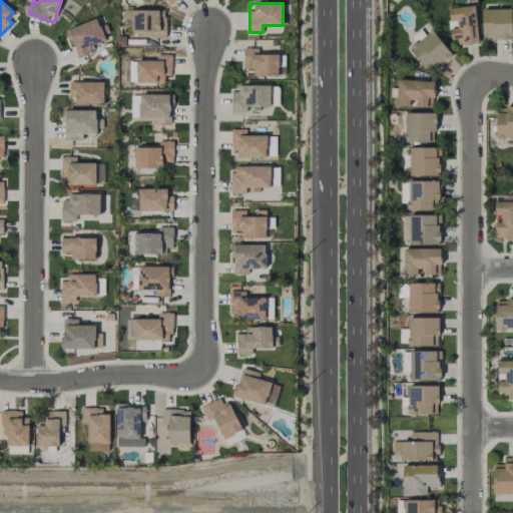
[(476,5),(450,6),(452,44),(477,43),(476,5)]
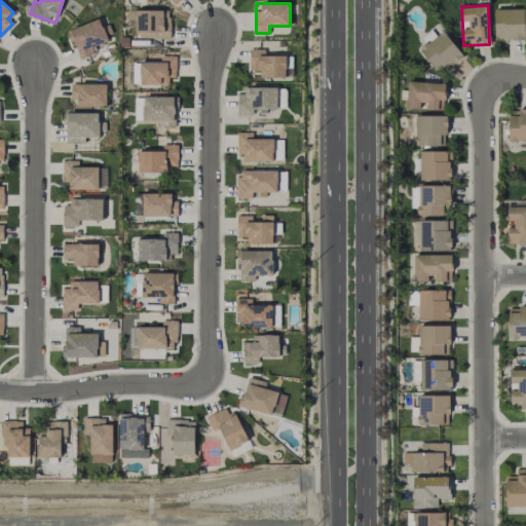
[(494,9),(495,41),(525,40),(524,8),(494,9)]
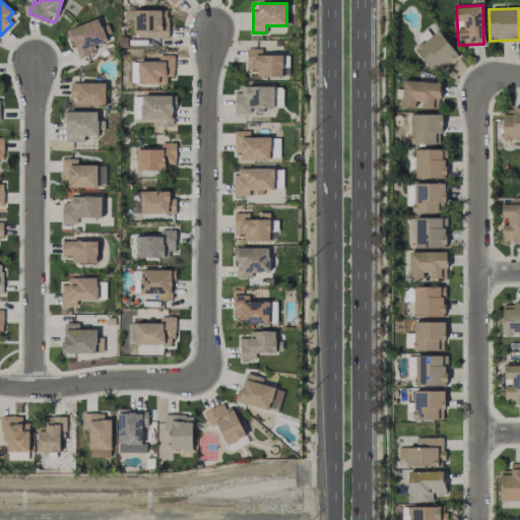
[(133,10),(134,39),(169,38),(168,17),(161,17),(161,10),(133,10)]
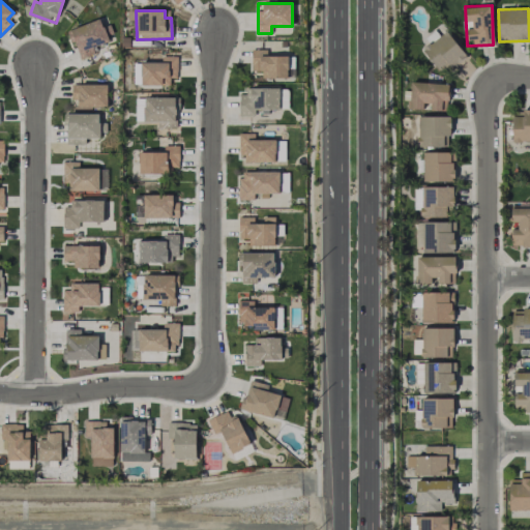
[(109,40),(99,18),(68,30),(80,59),(94,53),(92,48),(109,40)]
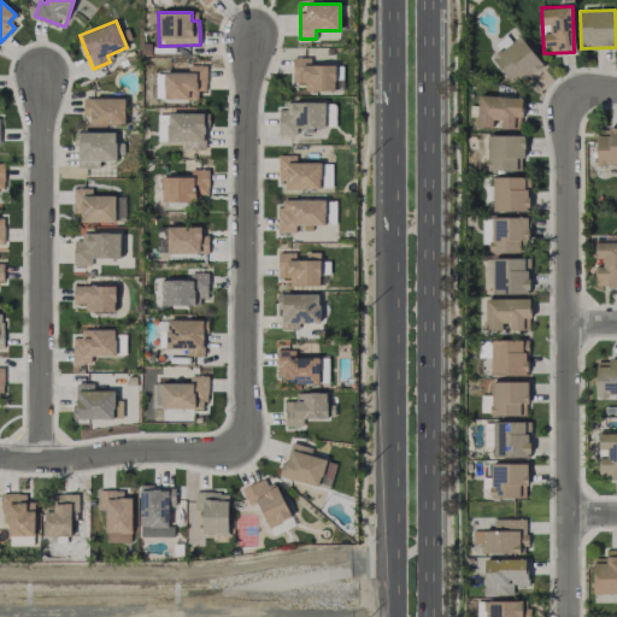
[(510,81),(519,74),(526,78),(542,64),(519,36),(492,59),(510,81)]
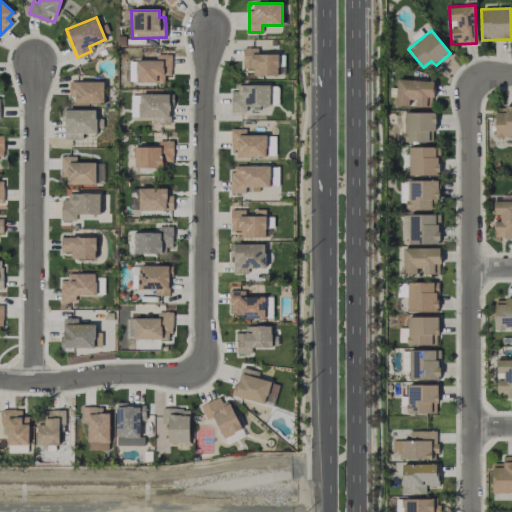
[(257,54),(258,48),(243,47),(243,69),(253,69),(253,75),(278,76),(278,54),(257,54)]
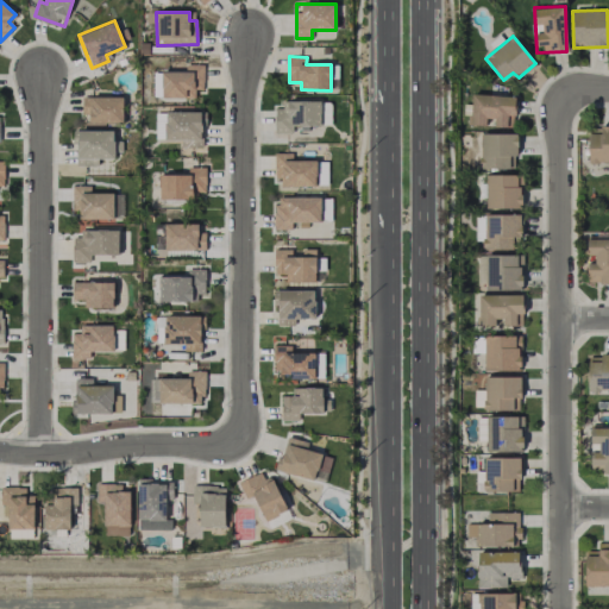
[(162,98),(195,99),(195,89),(203,89),(203,64),(186,64),(186,71),(162,71),(162,98)]
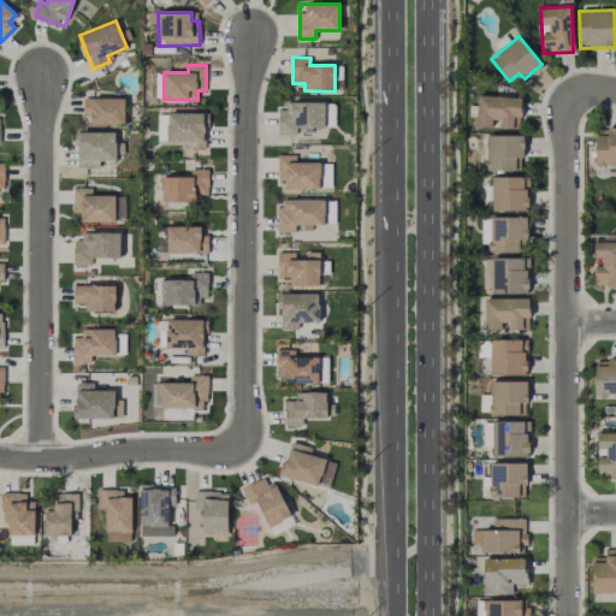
[(521,98),(477,95),(475,124),(499,125),(499,128),(520,129),(521,98)]
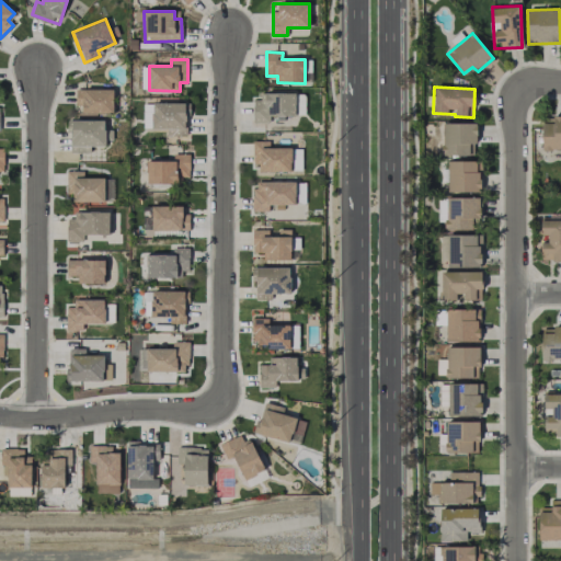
[(78,89),(78,114),(113,113),(113,89),(78,89)]
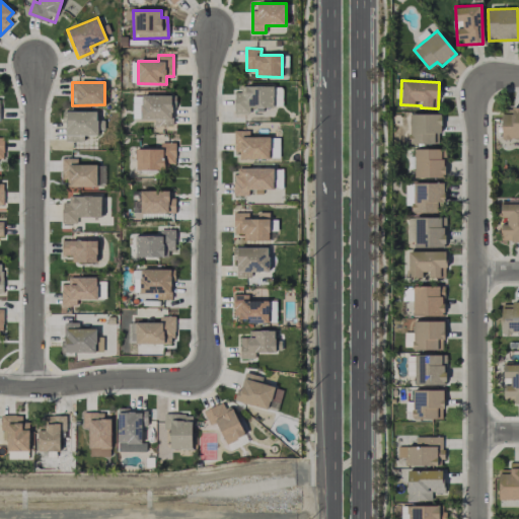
[(234,114),(249,114),(249,107),(273,107),(273,86),(241,86),(241,92),(234,92),(234,114)]
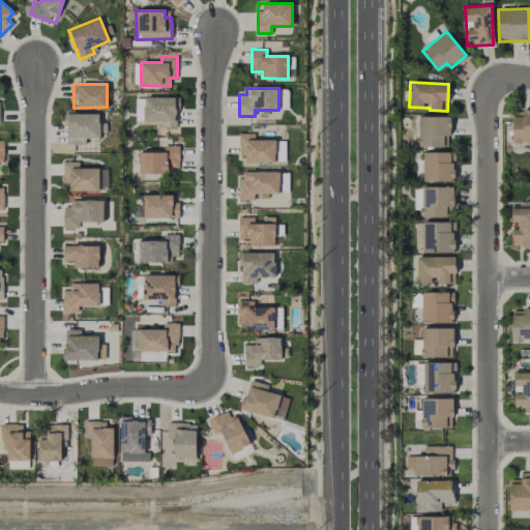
[(176,98),(135,97),(135,121),(157,122),(157,128),(175,128),(176,98)]
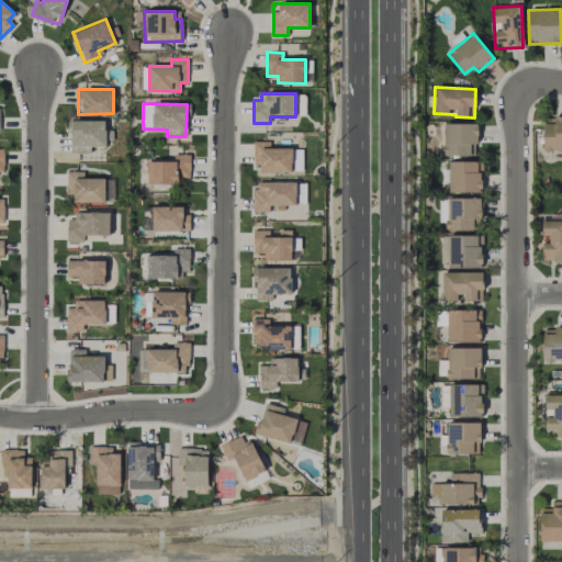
[(561,116),(542,116),(543,150),(561,150),(561,116)]
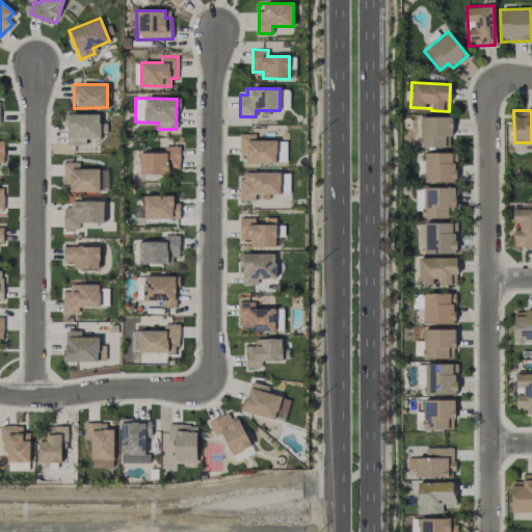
[(68,145),(85,145),(85,139),(100,139),(100,114),(67,114),(68,145)]
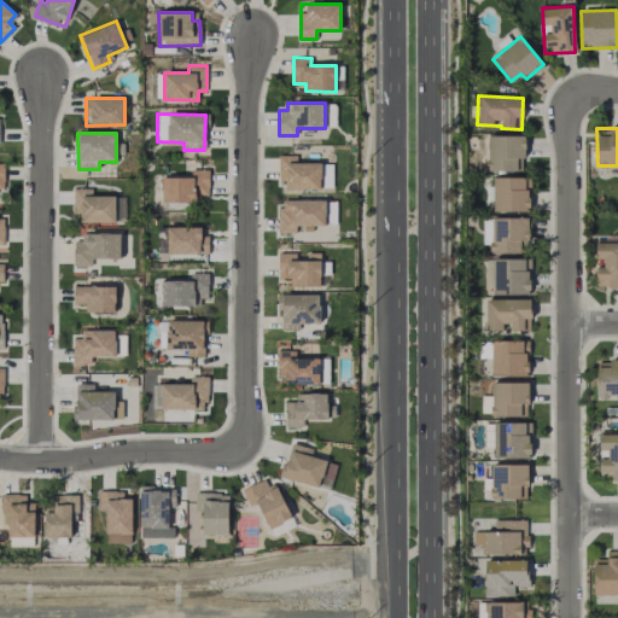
[(525,135),(488,135),(488,172),(518,172),(518,159),(525,159),(525,135)]
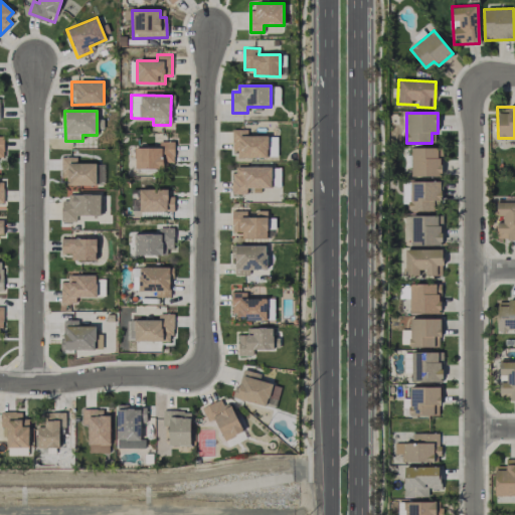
[(268,136),(246,135),(247,130),(232,130),(231,157),(268,158),(268,136)]
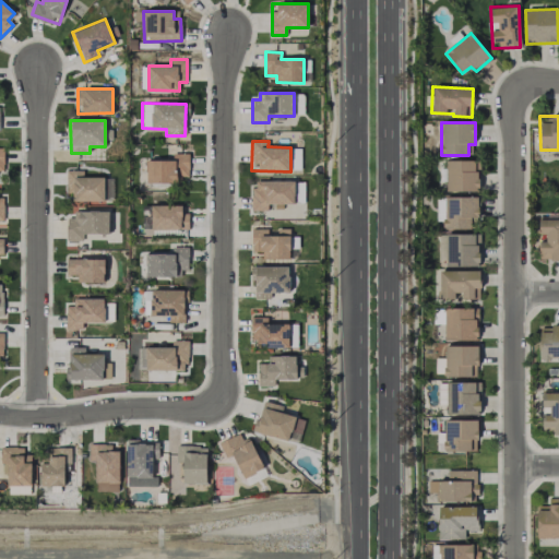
[(188,153),(173,154),(173,159),(146,161),(146,183),(178,182),(178,176),(189,176),(188,153)]
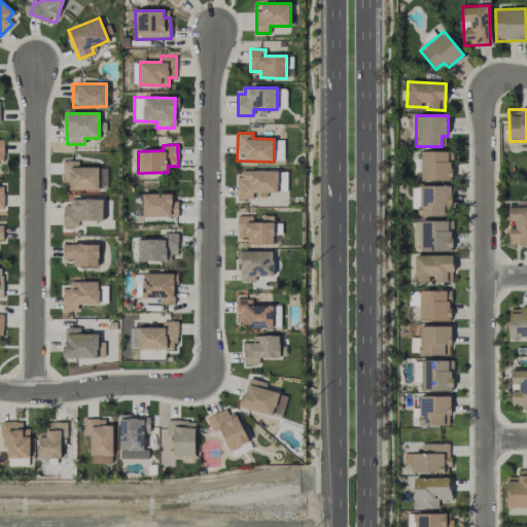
[(450,180),(450,151),(421,151),(420,180),(450,180)]
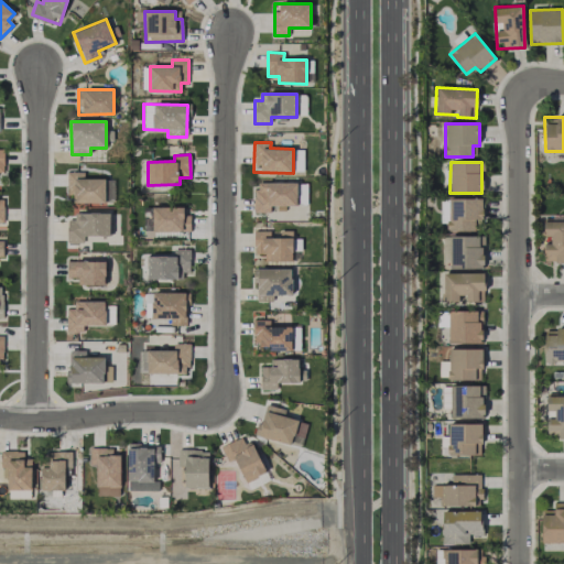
[(255,213),(270,213),(270,208),(296,208),(297,183),(255,182),(255,213)]
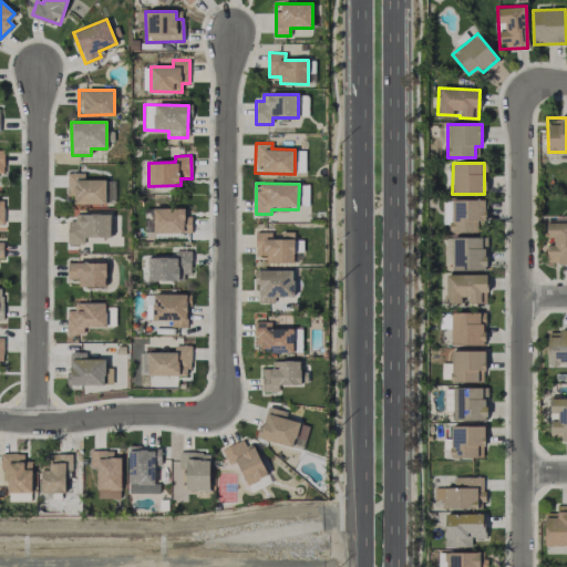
[(443,200),(444,225),(450,224),(450,233),(478,233),(477,220),(485,220),(484,199),(443,200)]
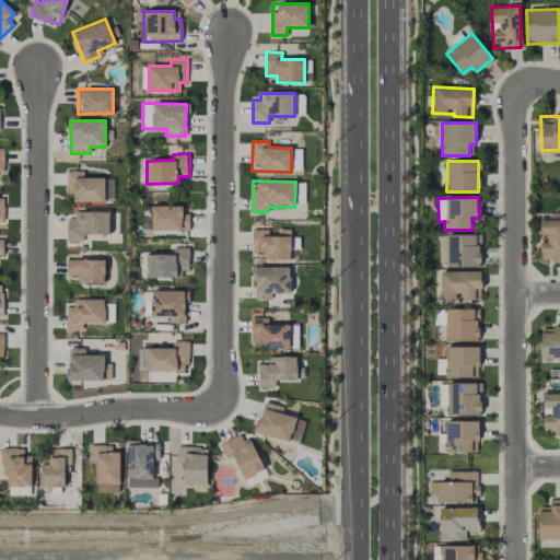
[(187,206),(151,206),(151,230),(187,229),(187,206)]
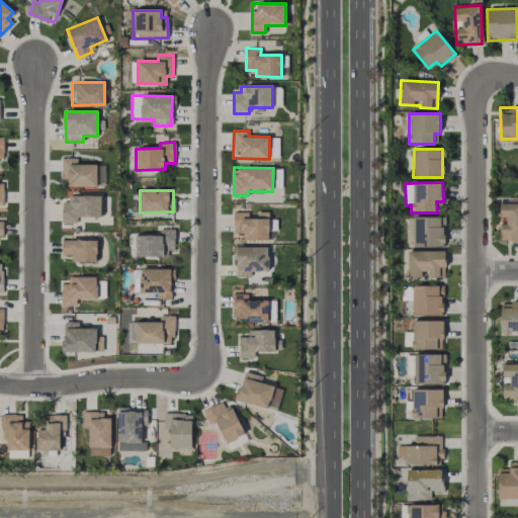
[(77,217),(100,218),(100,197),(62,196),(62,223),(76,224),(77,217)]
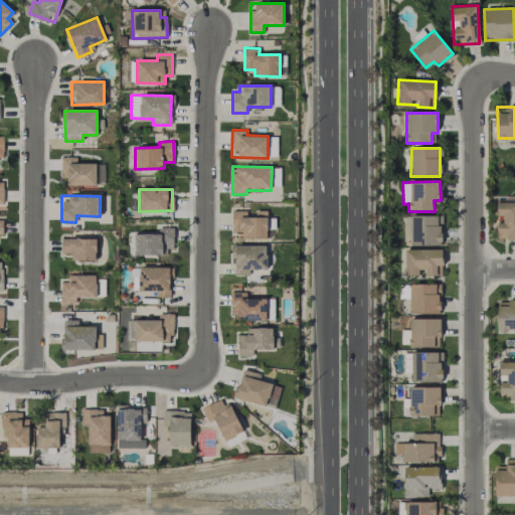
[(514,201),(497,202),(496,215),(503,215),(503,222),(497,222),(497,239),(514,238),(514,201)]
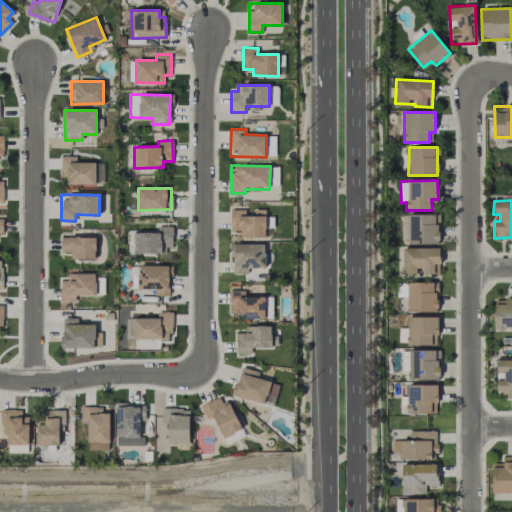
[(266,209),(254,209),(254,216),(245,215),(245,209),(231,209),(231,230),(241,230),(241,237),(265,237),(266,209)]
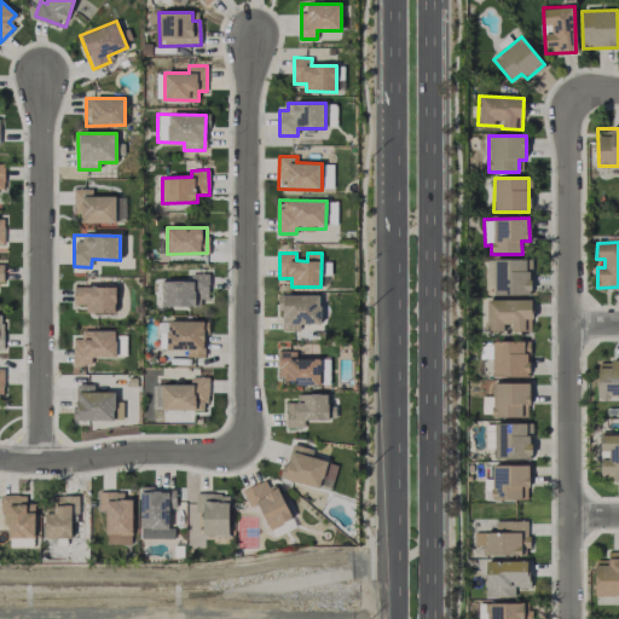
[(495,295),(531,294),(531,259),(495,259),(495,295)]
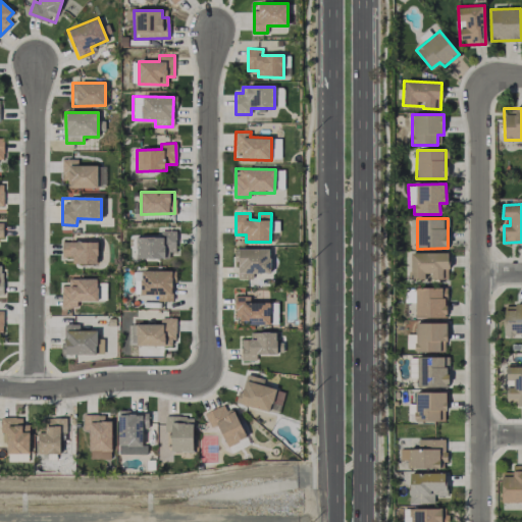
[(175,253),(175,230),(160,230),(160,237),(137,237),(137,259),(164,259),(164,252),(175,253)]
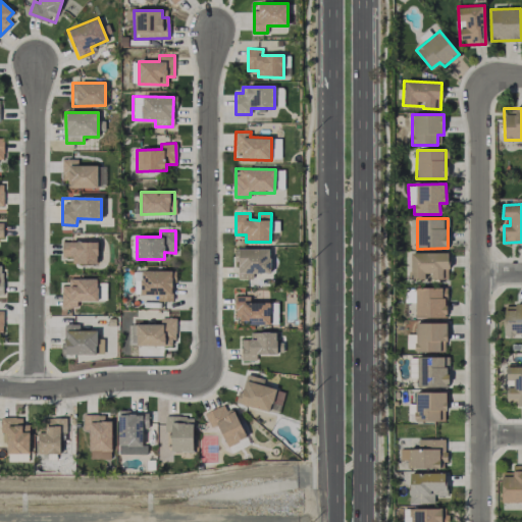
[(97,264),(97,242),(62,242),(62,257),(71,257),(71,263),(97,264)]
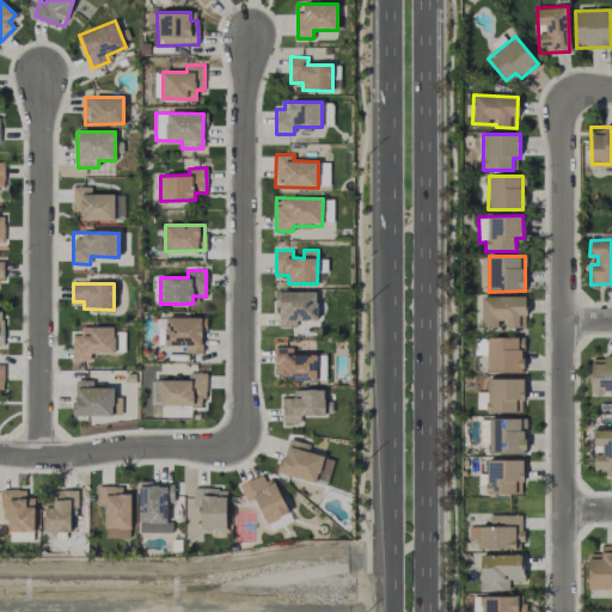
[(316,320),(317,292),(279,292),(279,328),(297,328),(297,320),(316,320)]
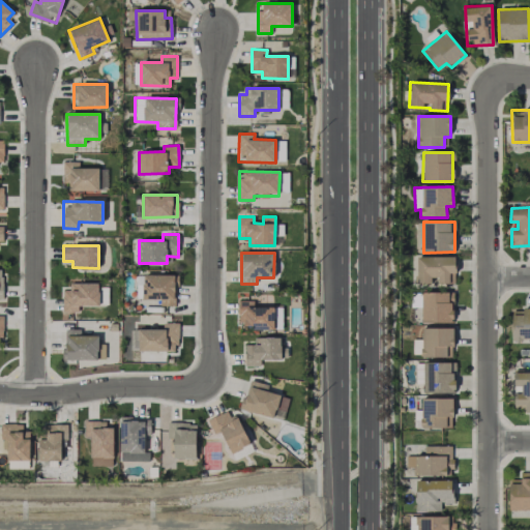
[(417,257),(416,284),(435,284),(448,284),(448,273),(455,273),(455,257),(417,257)]
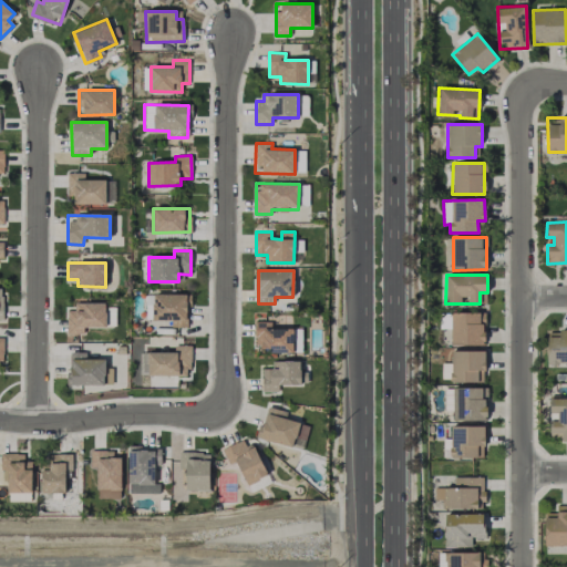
[(153,321),(172,320),(172,327),(187,327),(186,294),(153,294),(153,321)]
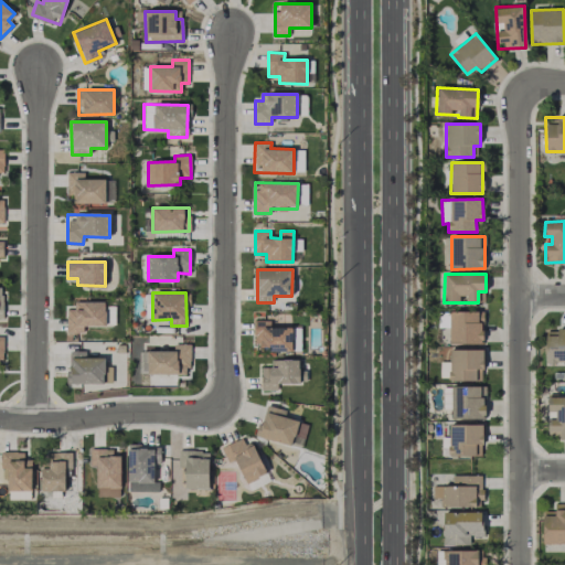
[(83,327),(105,327),(105,301),(80,302),(80,308),(66,308),(67,333),(84,332),(83,327)]
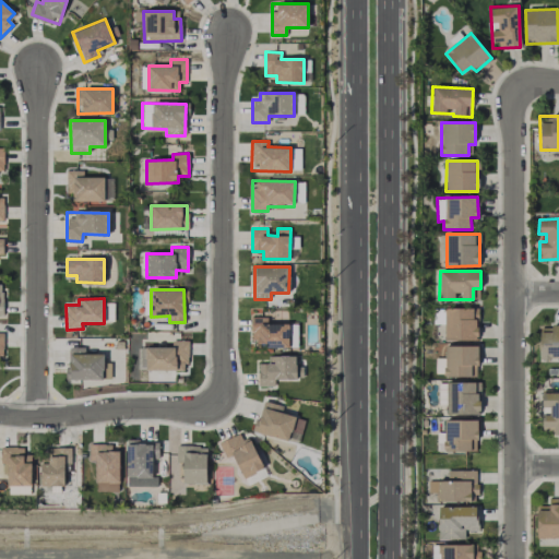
[(444,341),(477,341),(478,308),(445,308),(444,341)]
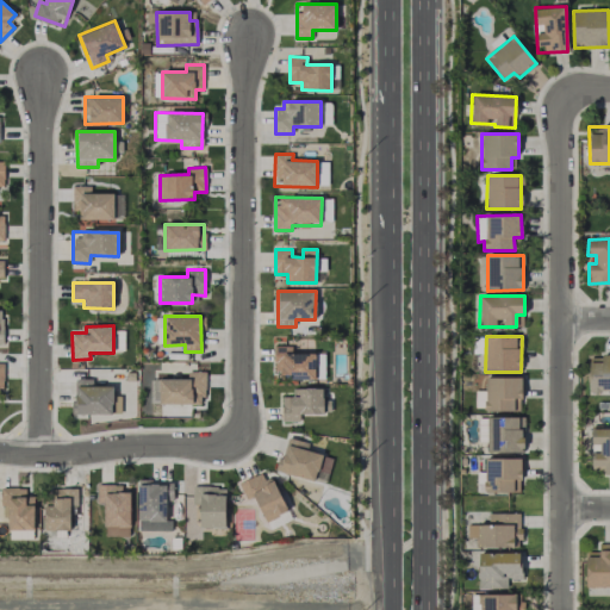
[(315,378),(315,354),(292,353),(292,347),(274,346),(274,378),(315,378)]
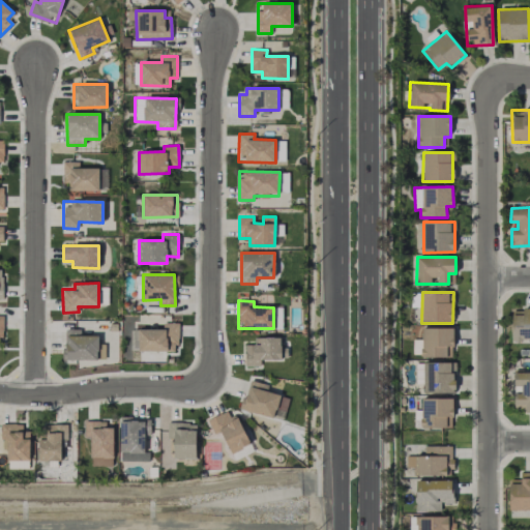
[(529,307),(511,307),(511,340),(529,340),(529,307)]
